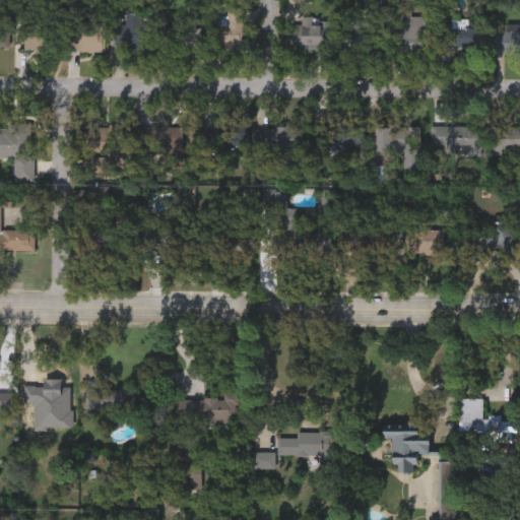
[(17,24),(33,24),(33,1),(51,1),(51,49),(18,50),(17,24)]
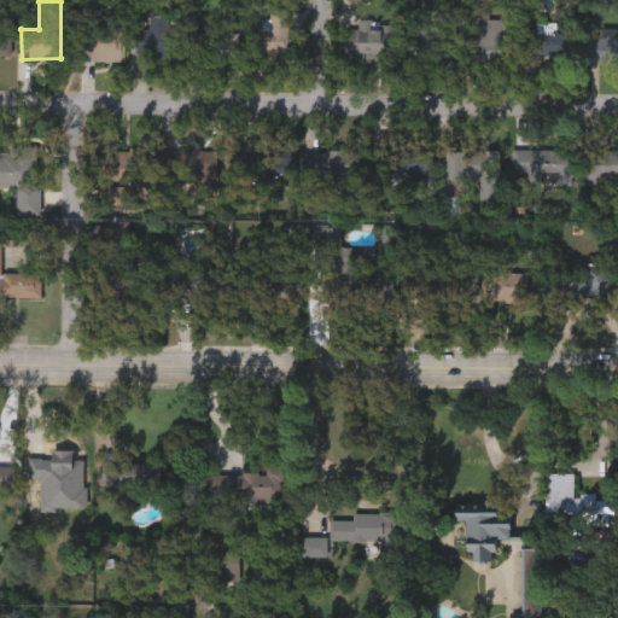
[(287,59),(251,59),(251,19),(268,19),(268,10),(287,10),(287,59)]
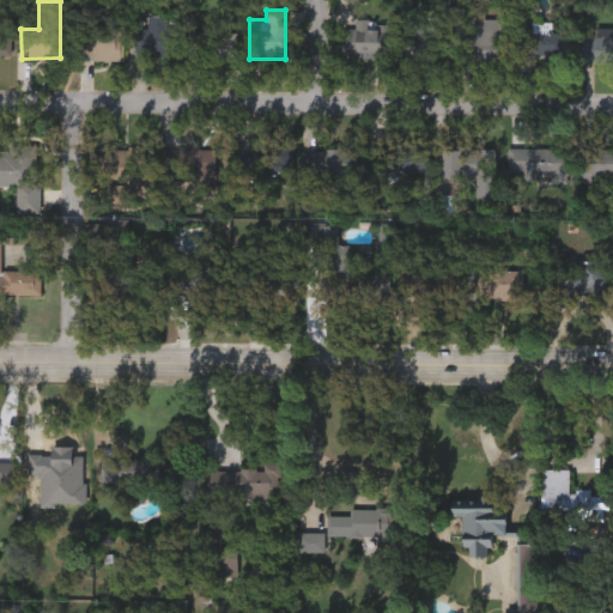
[(457,60),(456,10),(483,10),(483,18),(509,18),(509,60),(457,60)]
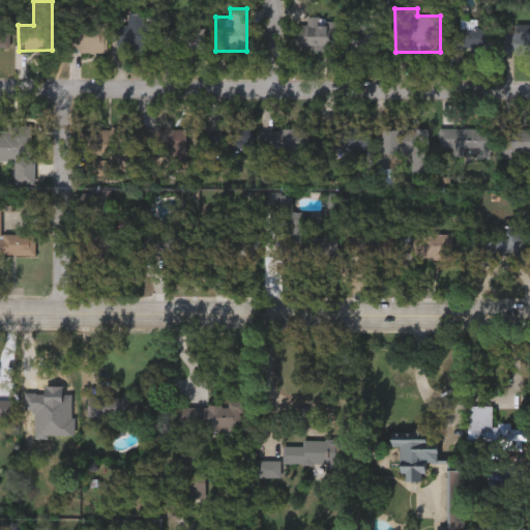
[(142,13),(142,25),(151,25),(151,47),(114,47),(114,25),(126,25),(126,13),(142,13)]
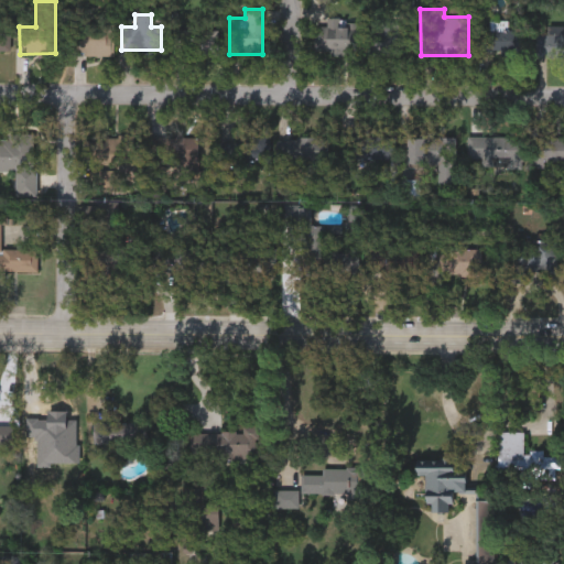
[(312,52),(313,25),(324,25),(324,19),(357,20),(357,53),(312,52)]
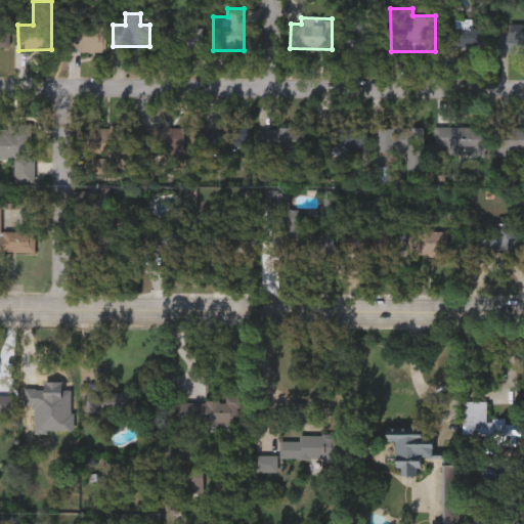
[(453,27),(453,18),(470,18),(470,28),(483,28),(483,48),(441,48),(441,27),(453,27)]
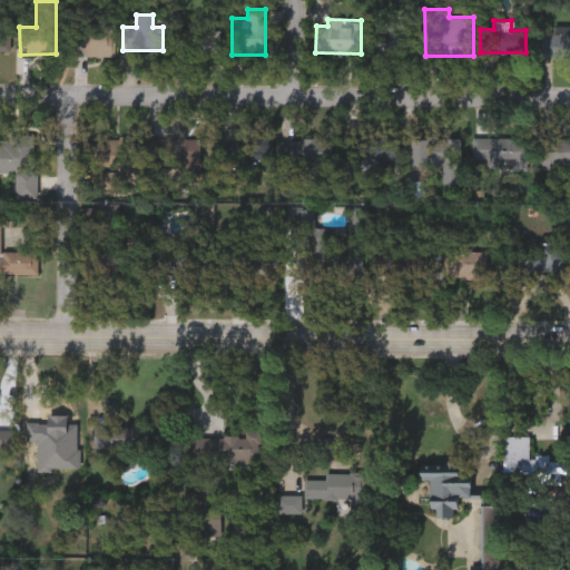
[(409,55),(371,55),(371,21),(409,21),(409,55)]
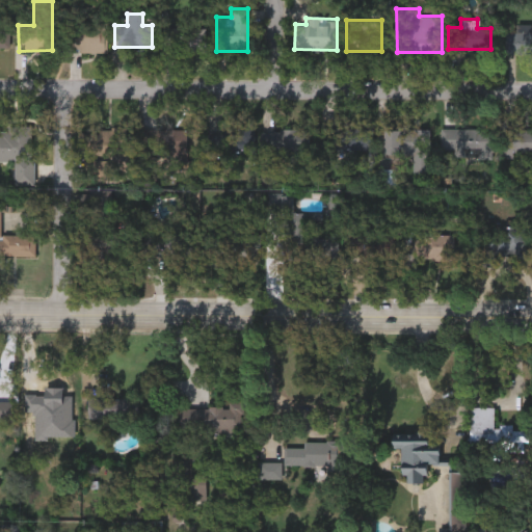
[(65,51),(65,31),(77,31),(77,22),(105,22),(105,51),(65,51)]
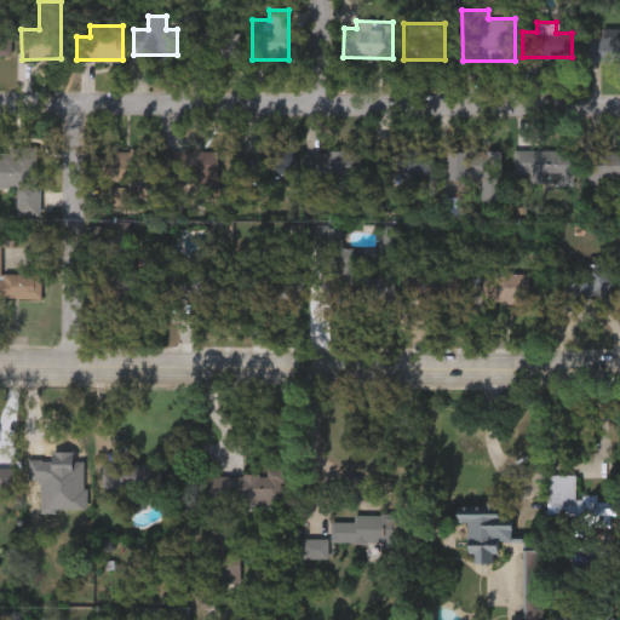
[(0,32),(10,32),(10,57),(0,57),(0,32)]
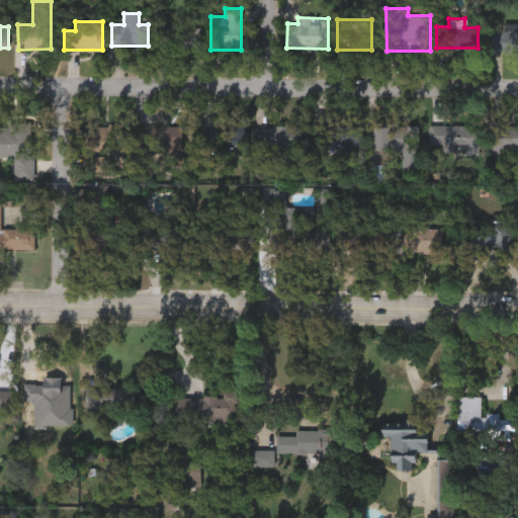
[(198,27),(198,50),(158,50),(158,27),(198,27)]
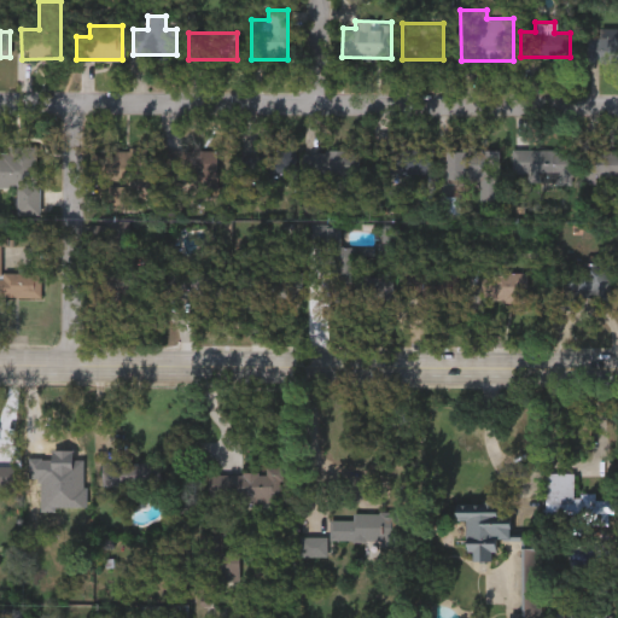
[(617,62),(586,62),(587,35),(617,35),(617,62)]
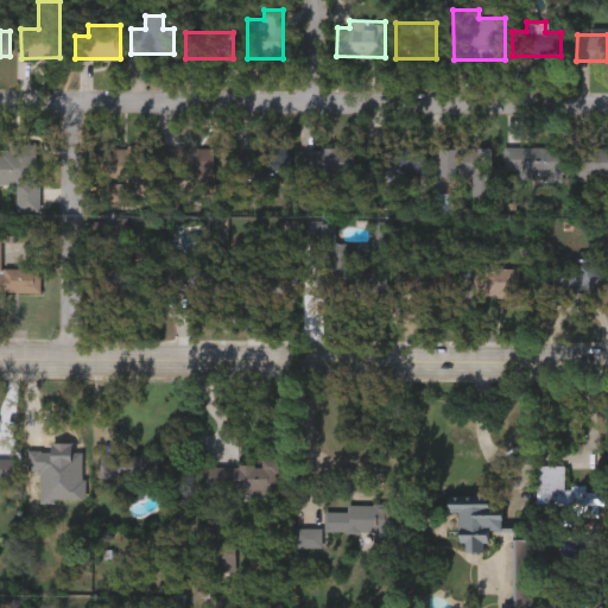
[(35,144),(35,176),(10,176),(10,201),(0,201),(0,149),(8,149),(8,143),(35,144)]
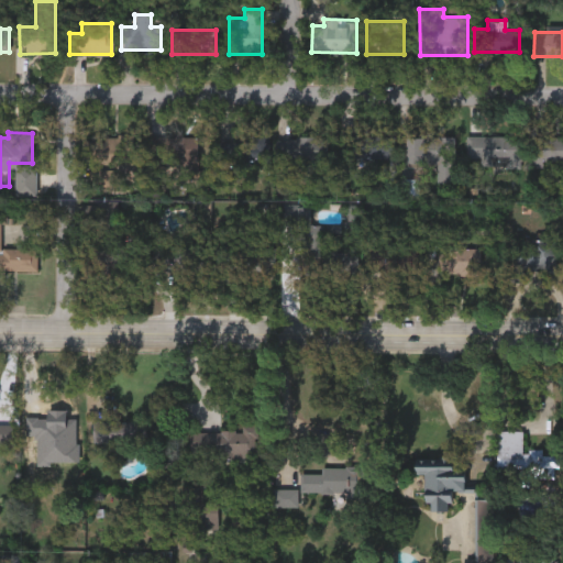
[(197,134),(197,161),(148,162),(147,135),(197,134)]
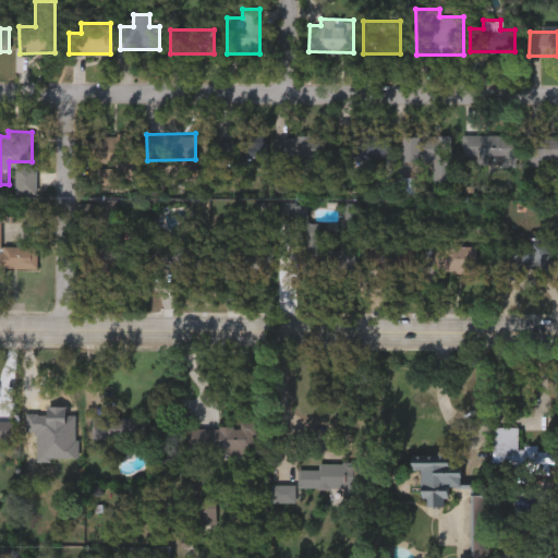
[(462,133),(516,133),(516,159),(462,159),(462,133)]
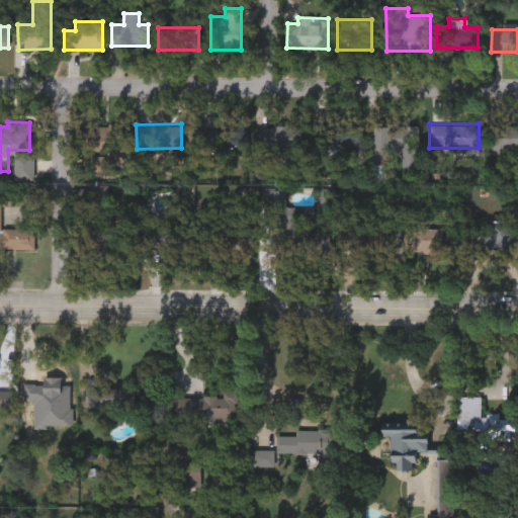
[(120,124),(120,150),(78,150),(78,124),(120,124)]
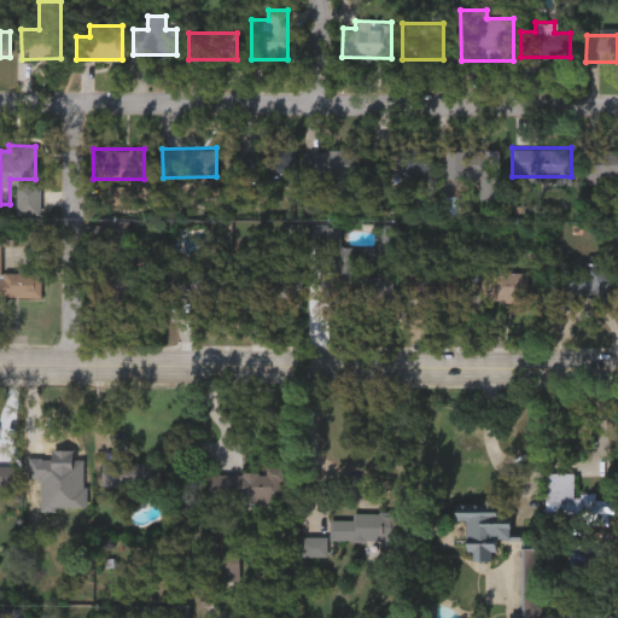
[(293,149),(295,176),(239,176),(238,150),(293,149)]
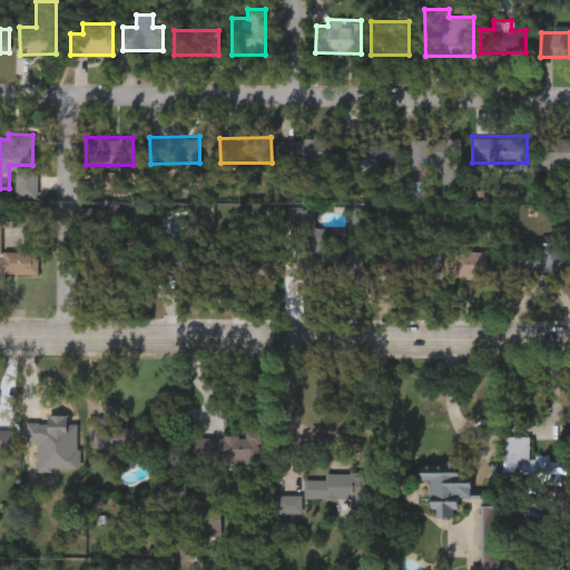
[(331,137),(331,160),(277,160),(277,137),(331,137)]
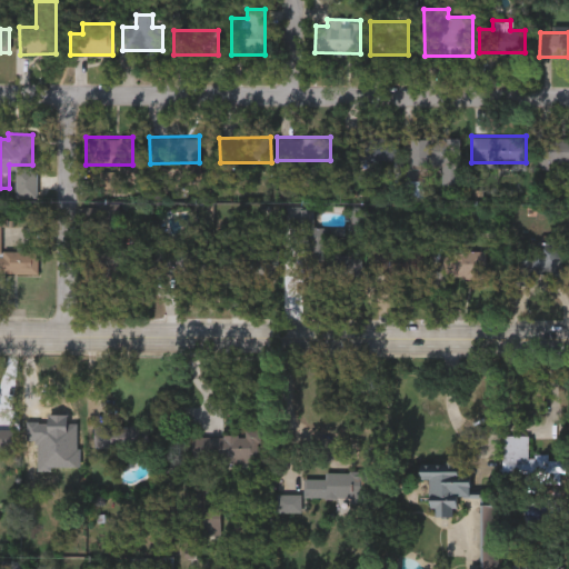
[(398,159),(347,159),(347,137),(398,137),(398,159)]
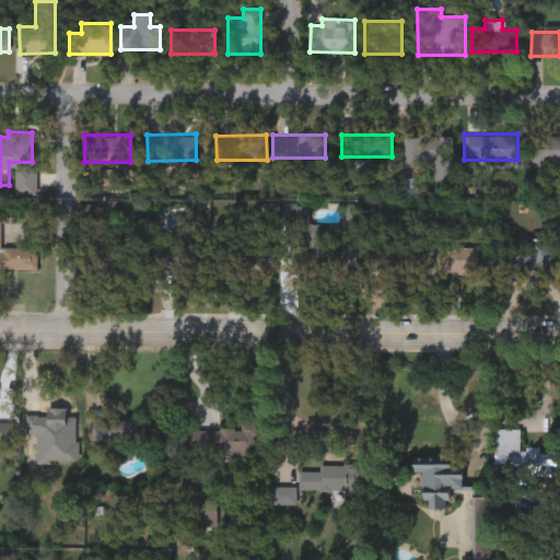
[(403,135),(452,135),(452,181),(434,181),(434,162),(403,162),(403,135)]
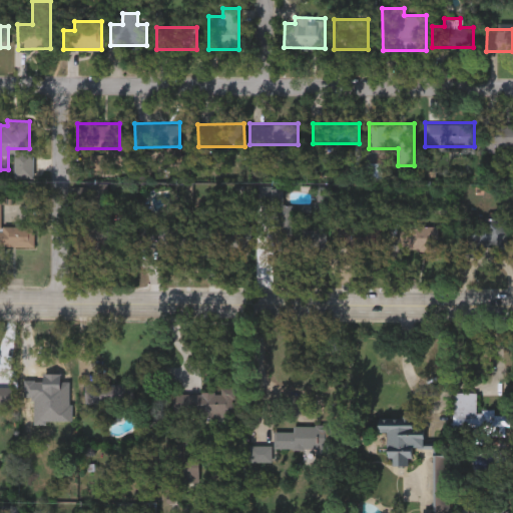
[(512,144),(481,144),(481,123),(512,123),(512,144)]
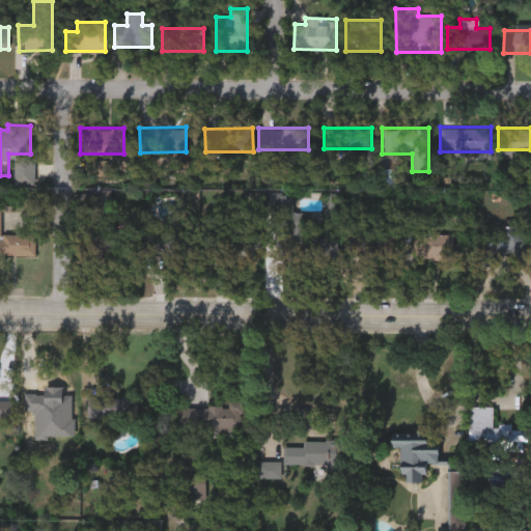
[(131,254),(89,257),(88,236),(91,235),(88,192),(111,190),(114,229),(130,228),(131,254)]
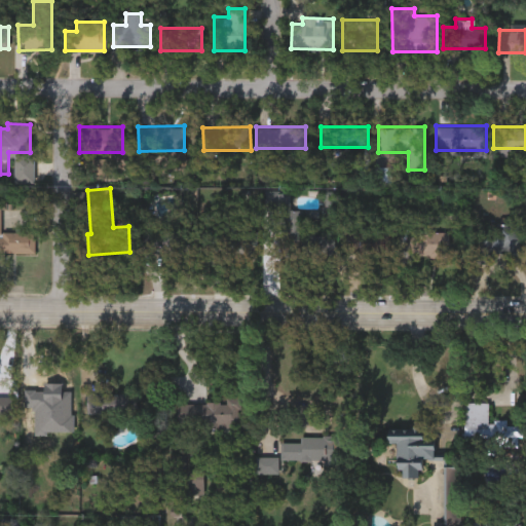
[(303,216),(302,233),(333,234),(332,255),(282,253),(283,216),(303,216)]
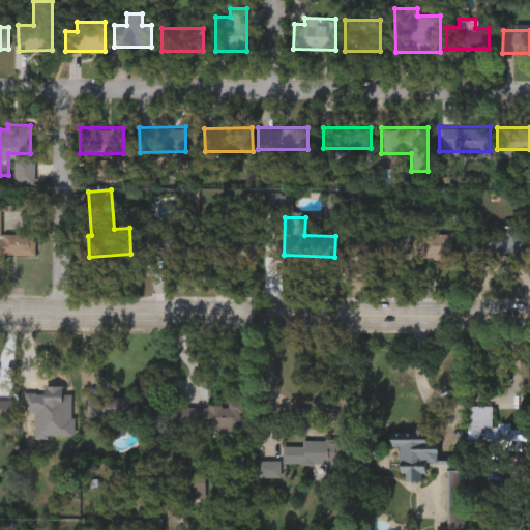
[(522,259),(478,259),(478,226),(522,226),(522,259)]
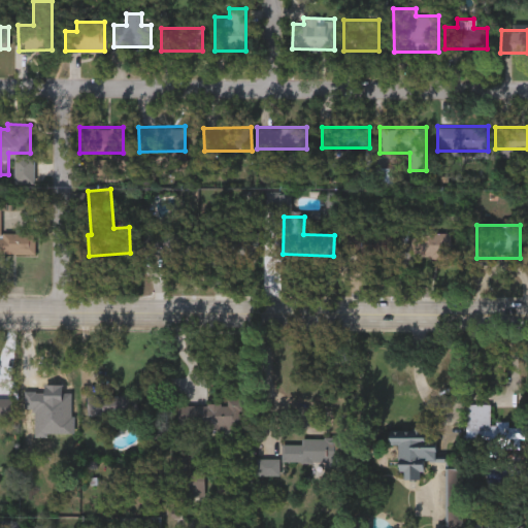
[(200,249),(202,227),(258,233),(256,255),(200,249)]
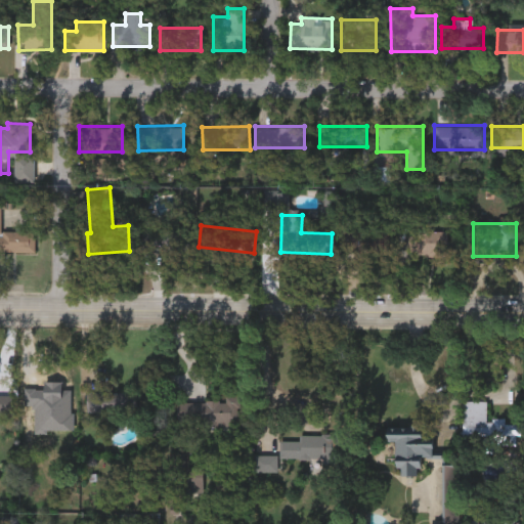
[(139,252),(139,227),(187,227),(187,252),(139,252)]
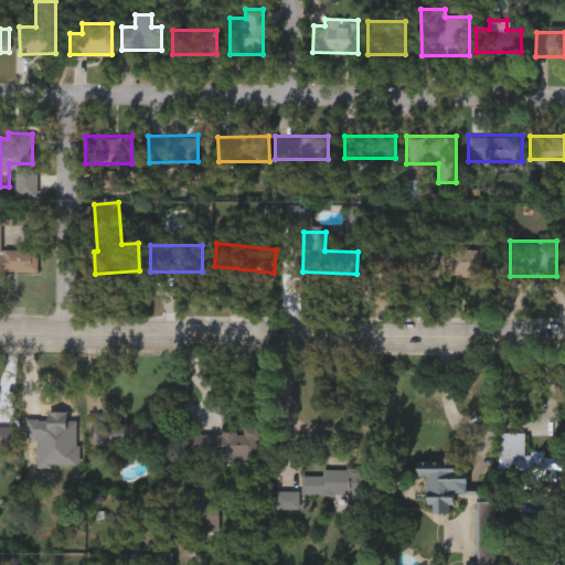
[(0,247),(36,247),(36,269),(0,268),(0,247)]
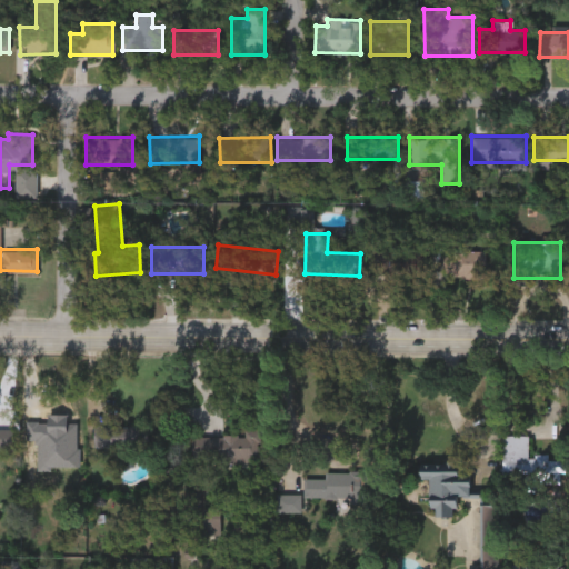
[(423,278),(386,278),(386,267),(370,267),(370,249),(423,249),(423,278)]
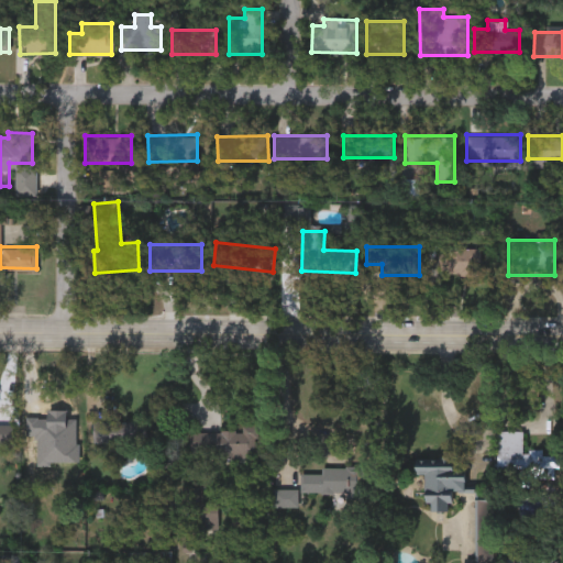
[(478,275),(444,275),(444,247),(478,247),(478,275)]
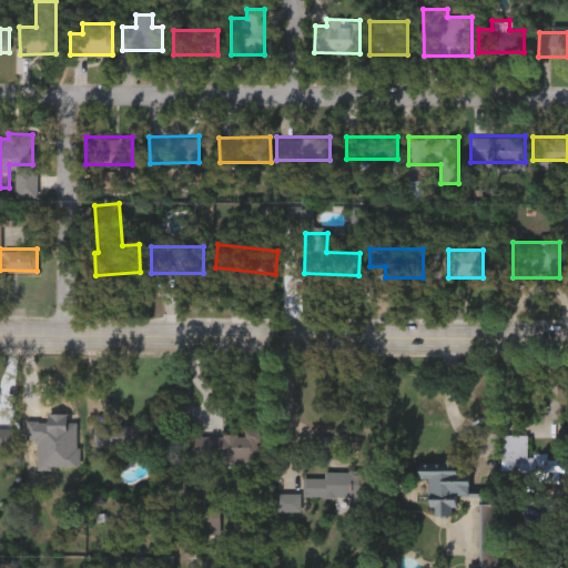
[(32,424),(71,424),(71,445),(32,445),(32,424)]
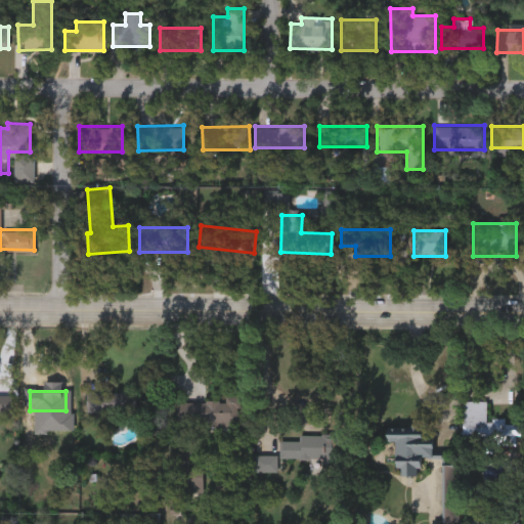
[(136,391),(136,410),(85,410),(85,391),(136,391)]
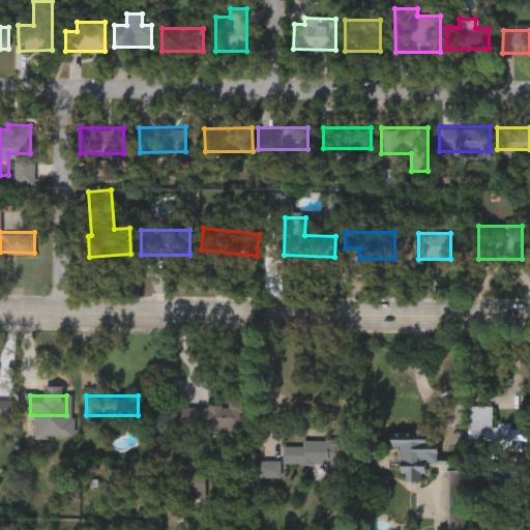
[(0,415),(0,398),(10,398),(10,415),(0,415)]
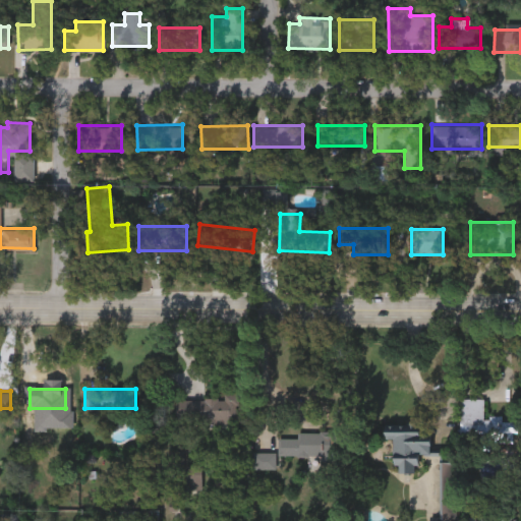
[(237,421),(174,420),(174,398),(224,398),(224,393),(237,394),(237,421)]
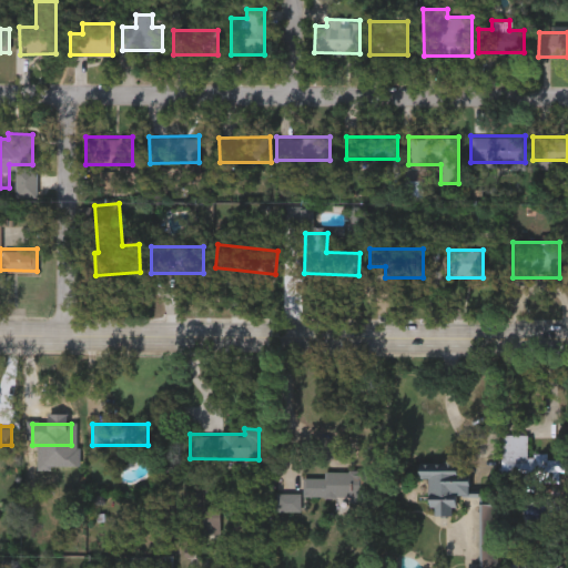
[(526,433),(526,460),(501,460),(501,433),(526,433)]
